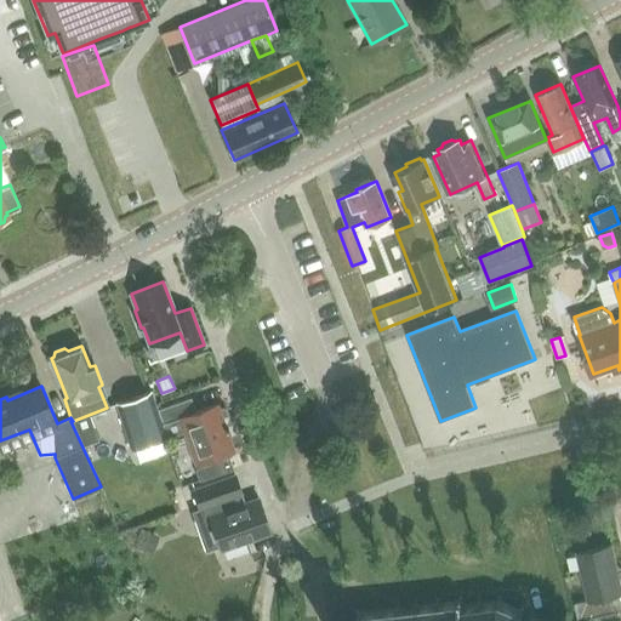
[(130,449),(165,438),(151,393),(115,404),(130,449)]
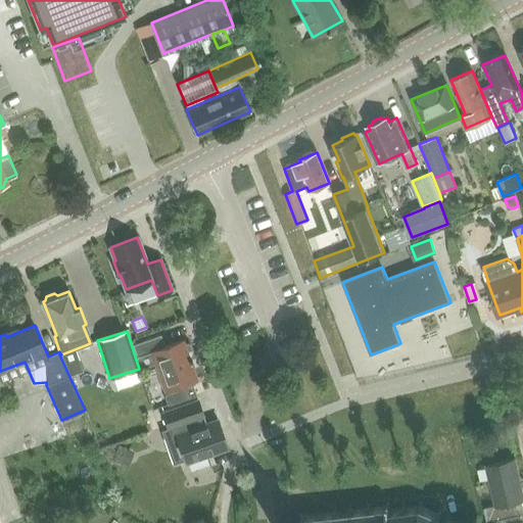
[(184,343),(183,340),(164,346),(161,336),(134,345),(138,355),(151,351),(164,390),(196,379),(187,352),(190,351),(191,348),(190,344),(187,342),(184,343)]
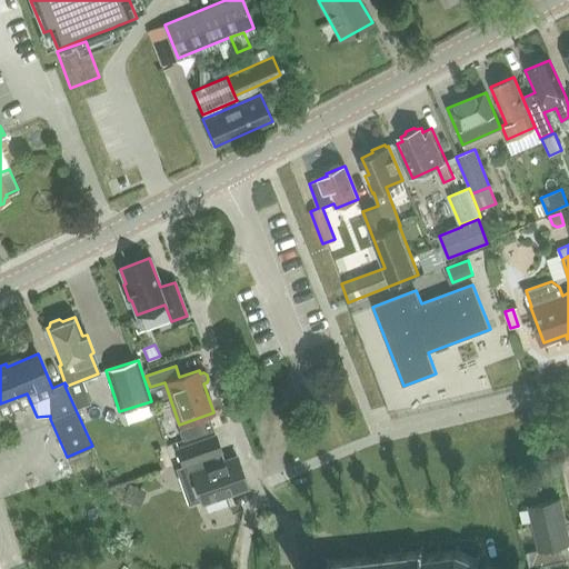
[(210,418),(179,429),(182,439),(213,428),(210,418)]
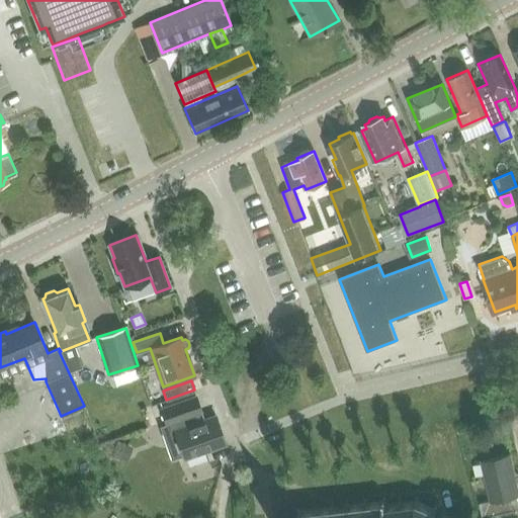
[(228,443),(217,414),(205,418),(197,396),(162,409),(171,433),(175,431),(185,458),(228,443)]
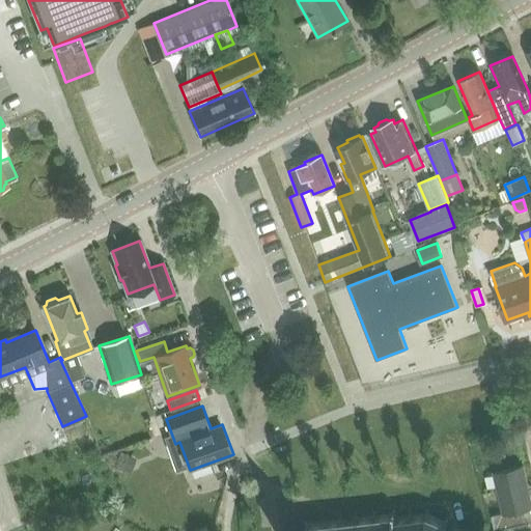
[(121,452),(115,467),(131,473),(137,458),(121,452)]
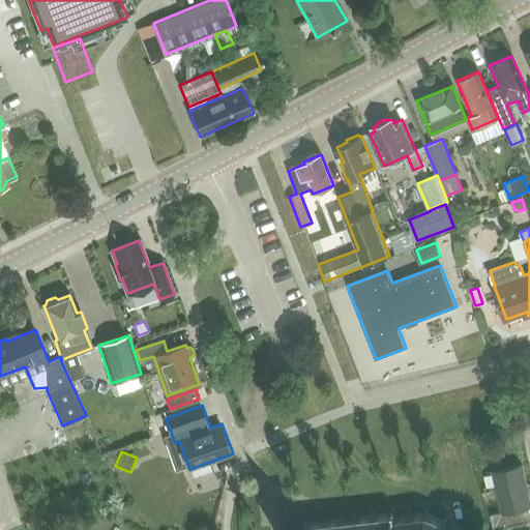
[(501,512),(490,514),(493,529),(525,523),(522,509),(529,506),(529,504),(522,466),(492,472),(501,512)]
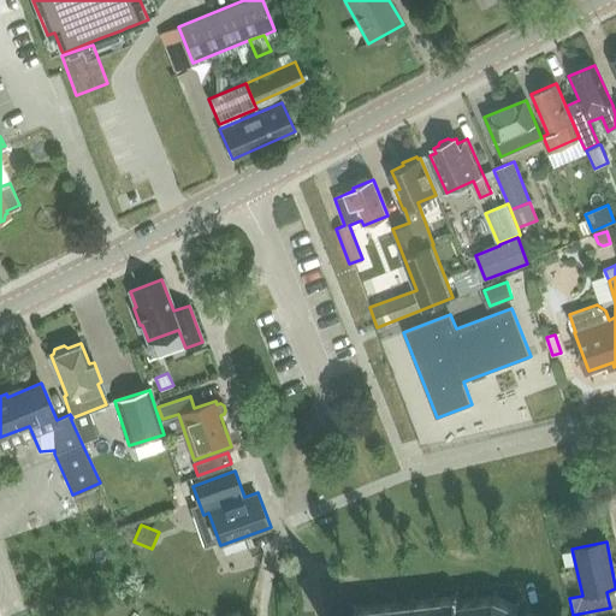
[(394,604),(379,606),(378,602),(375,602),(375,606),(360,609),(355,605),(353,608),(357,611),(357,615),(515,615),(515,609),(517,605),(516,604),(514,605),(496,598),(496,593),(492,593),(492,597),(477,599),(477,596),(473,596),(473,599),(458,602),(457,592),(454,593),(454,597),(436,599),(436,594),(432,596),(432,599),(414,602),(413,598),(410,598),(410,602),(396,604),(395,599),(394,599),(394,604)]
